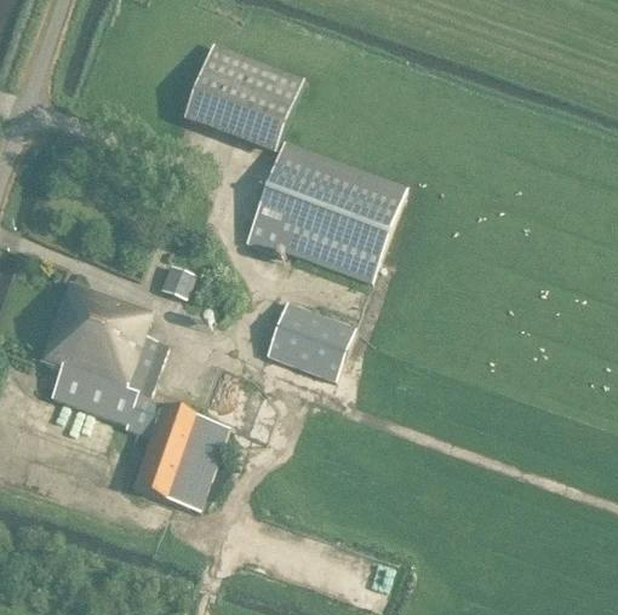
[(183,116),(270,149),(298,76),(211,44),(183,116)]
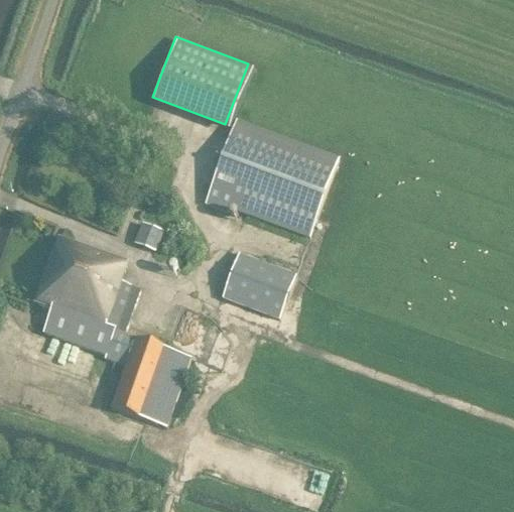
[(228,206),(307,235),(337,156),(234,118),(204,201),(226,209),(228,206)]
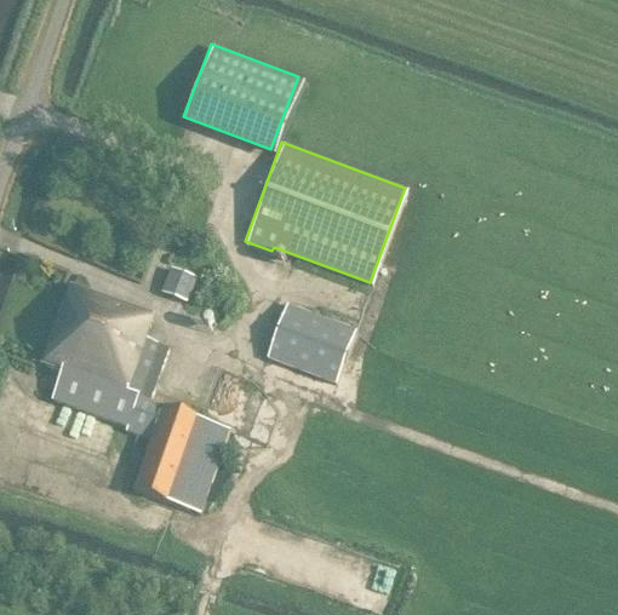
[(159,289),(184,299),(194,275),(169,265),(159,289)]
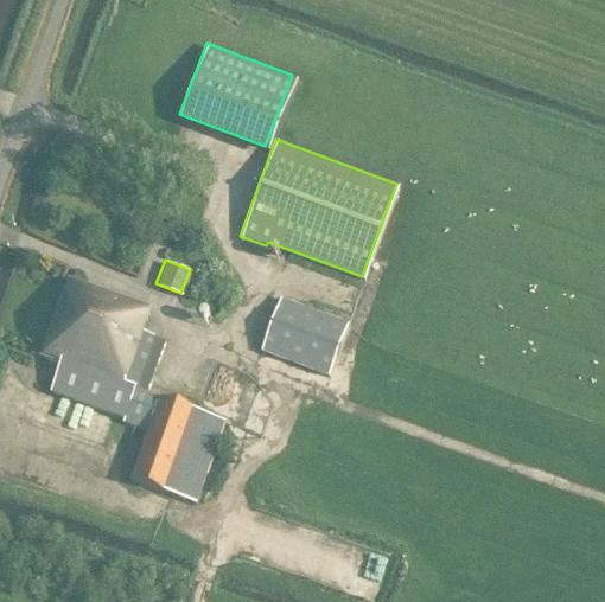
[(122,415),(121,420),(131,423),(127,435),(141,440),(128,476),(193,499),(222,418),(157,394),(146,389),(164,337),(140,328),(147,305),(67,277),(39,353),(58,359),(49,389),(122,415)]
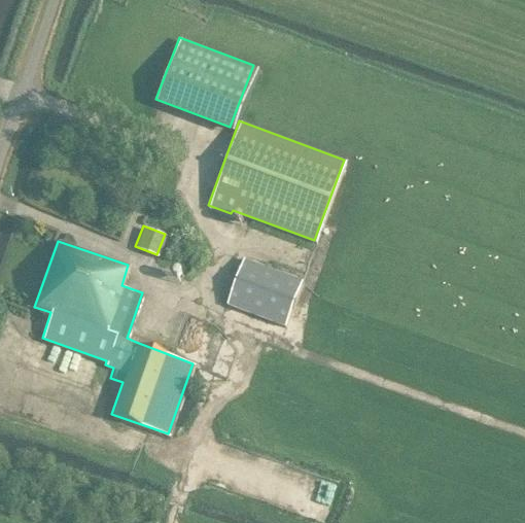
[(225,302),(283,323),(300,278),(242,256),(225,302)]
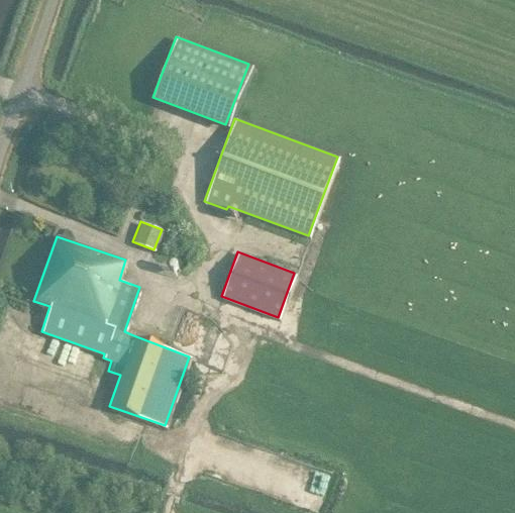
[(196,327),(201,302),(185,299),(180,324),(196,327)]
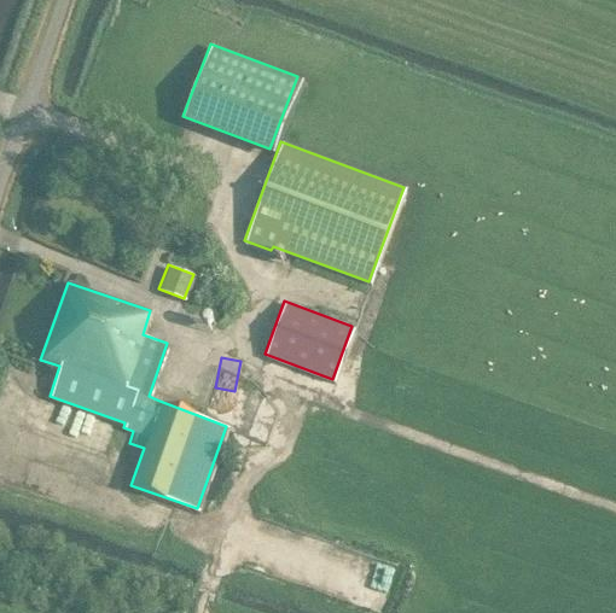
[(13,384),(27,387),(30,371),(17,368),(13,384)]
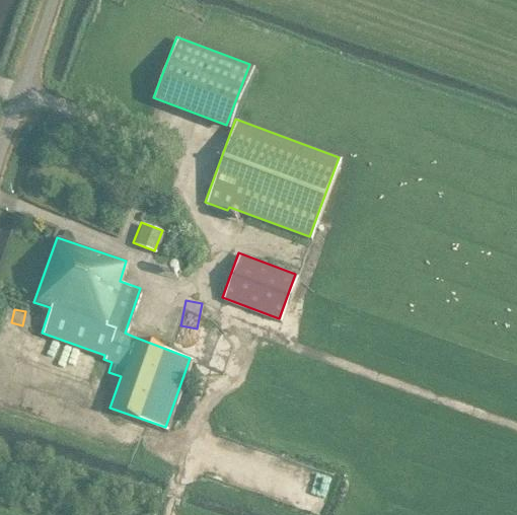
[(333,456),(331,477),(340,477),(341,456),(333,456)]
